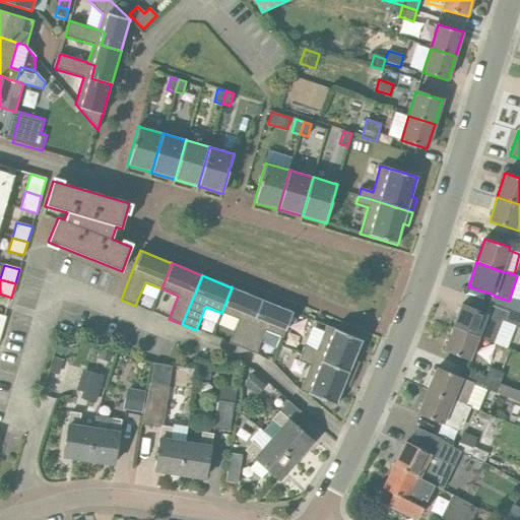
[(221,313),(238,320),(229,343),(243,348),(262,300),(261,299),(261,300),(233,287),(232,287),(221,313)]
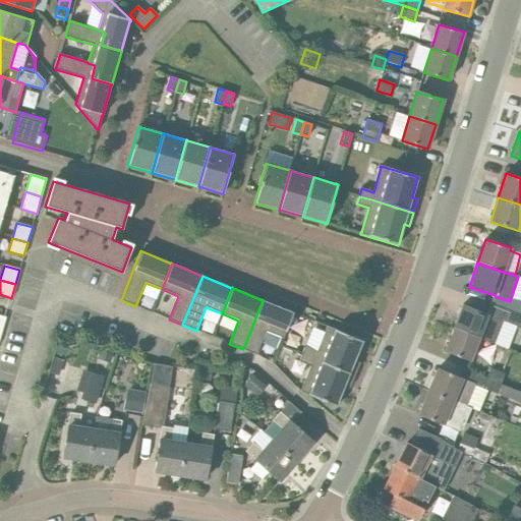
[(264,300),(263,300),(243,349),(256,355),(266,332),(283,339),(294,312),(292,311),(292,312),(264,300)]
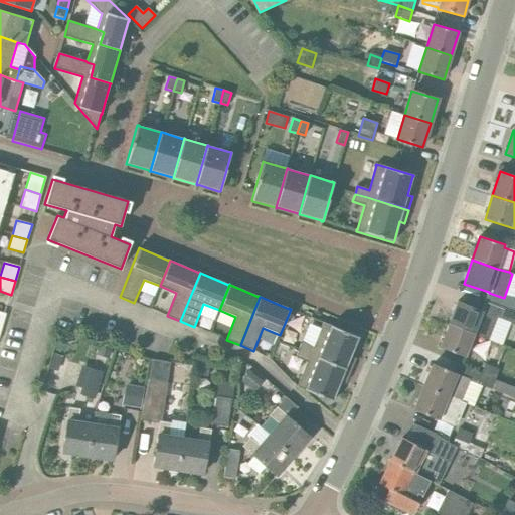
[(514,300),(509,299),(506,309),(514,312),(514,300)]
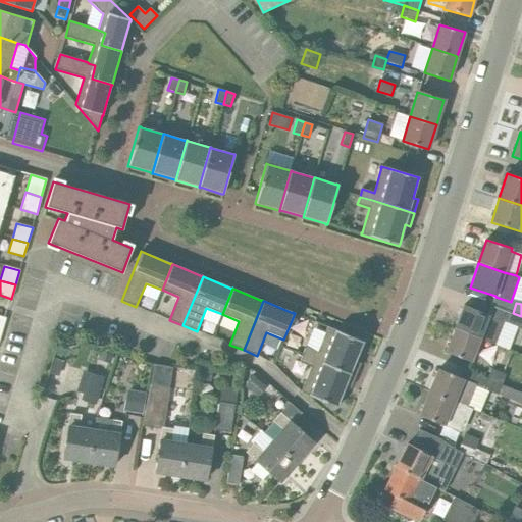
[(504,322),(521,328),(521,316),(513,313),(496,307),(491,316),(488,315),(489,315),(464,305),(455,328),(480,338),(479,338),(494,345),(504,322)]
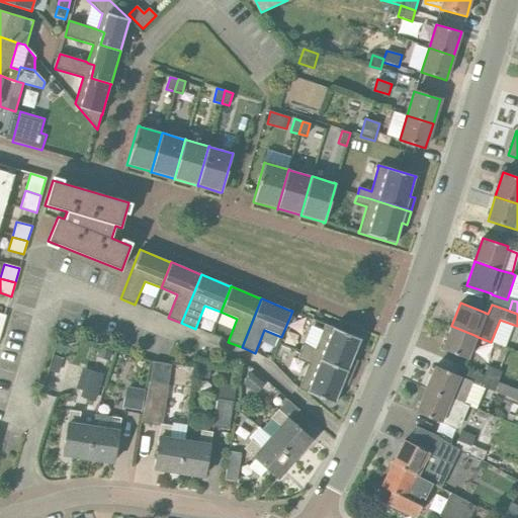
[(360,340),(361,339),(325,324),(324,326),(325,326),(315,349),(304,345),(300,352),(312,357),(353,373),(358,360),(353,358),(360,340)]
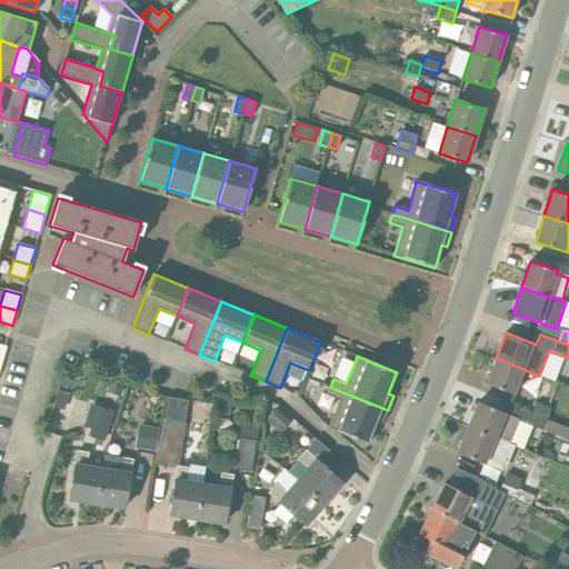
[(513,395),(522,369),(523,369),(496,358),(486,383),(513,395)]
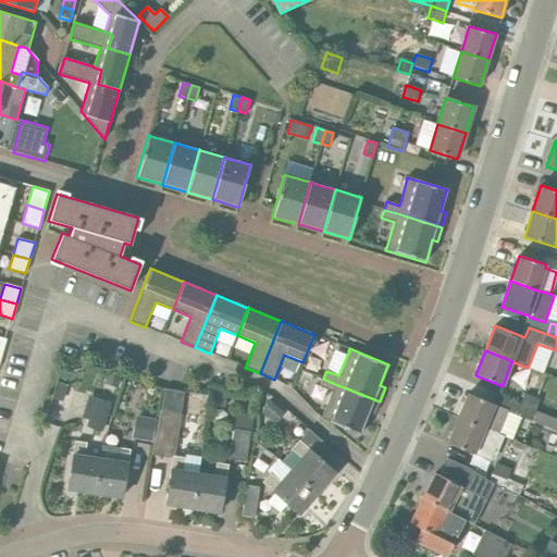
[(118,385),(120,378),(107,373),(104,383),(114,386),(114,384),(118,385)]
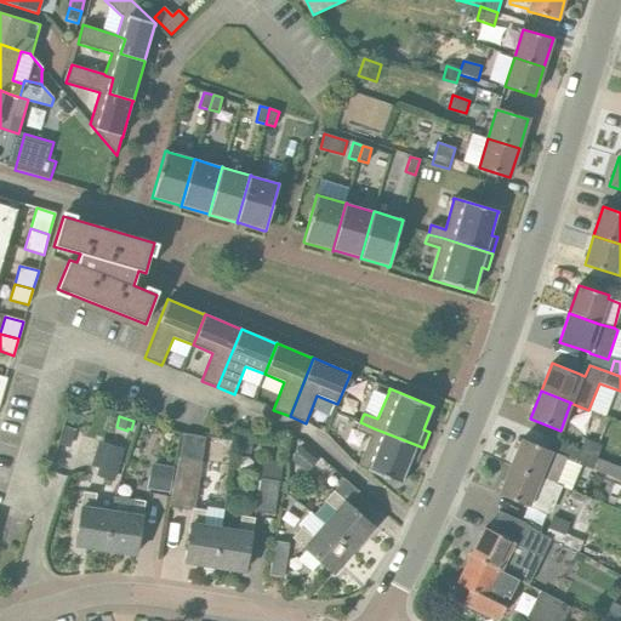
[(423,448),(374,428),(360,422),(357,431),(370,437),(359,465),(358,465),(358,466),(402,484),(403,482),(402,482),(411,460),(417,462),(423,448)]
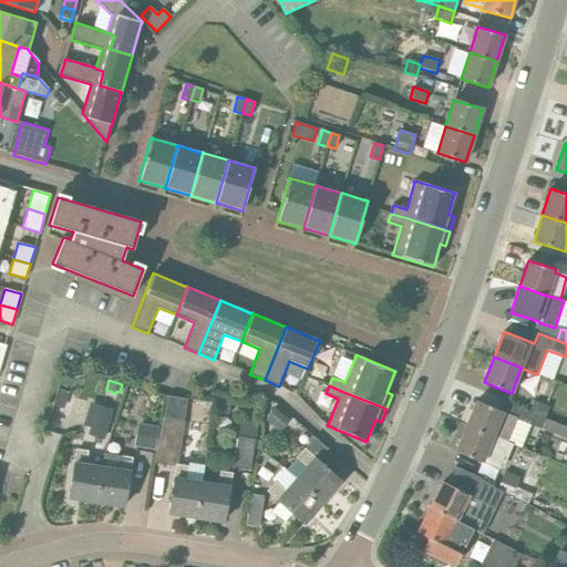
[(176,465),(177,465),(187,400),(167,397),(154,463),(176,467),(176,465)]
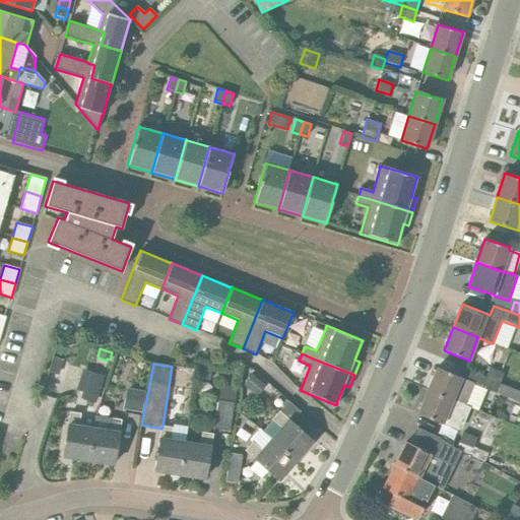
[(197,378),(209,380),(211,367),(198,365),(197,378)]
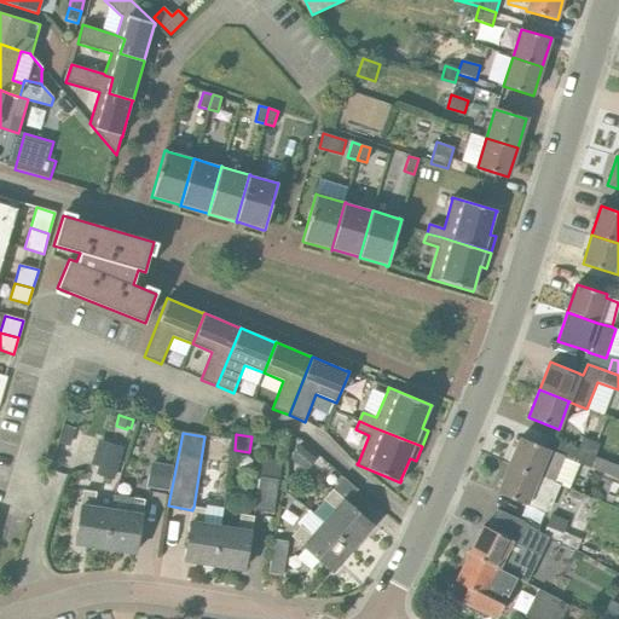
[(520,438),(509,466),(554,484),(565,457),(573,460),(573,462),(590,469),(590,468),(618,479),(618,467),(595,457),(578,450),(553,439),(549,450),(520,438)]
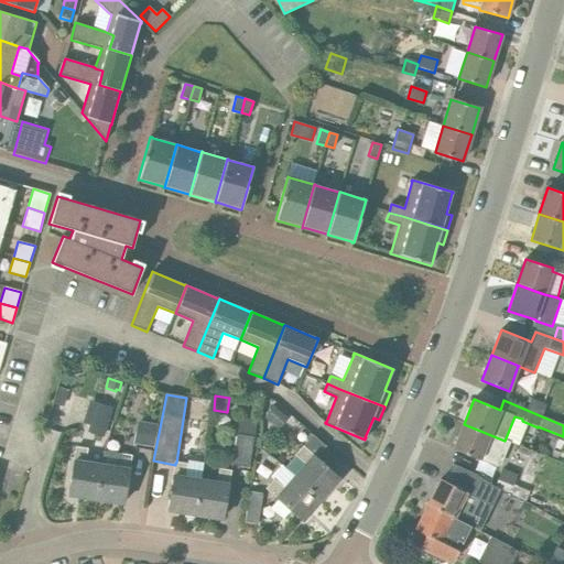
[(531,399),(527,410),(542,416),(546,405),(531,399)]
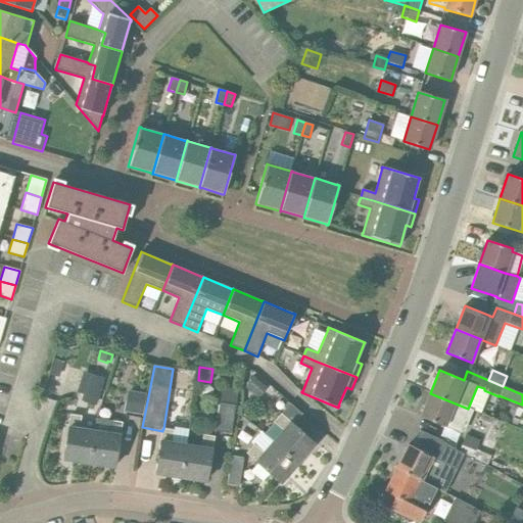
[(98,413),(107,379),(89,373),(83,396),(84,396),(81,408),(98,413)]
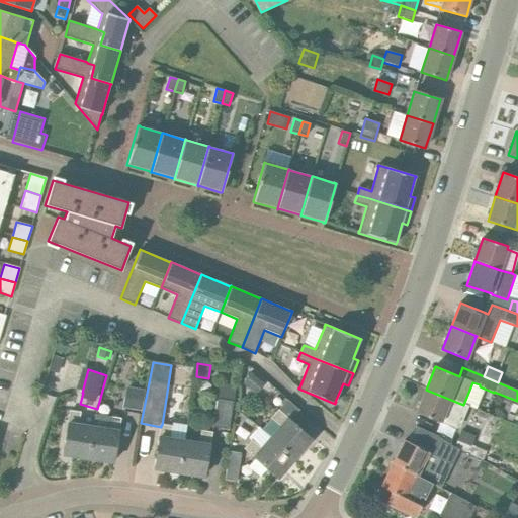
[(243,383),(250,391),(259,380),(252,373),(243,383)]
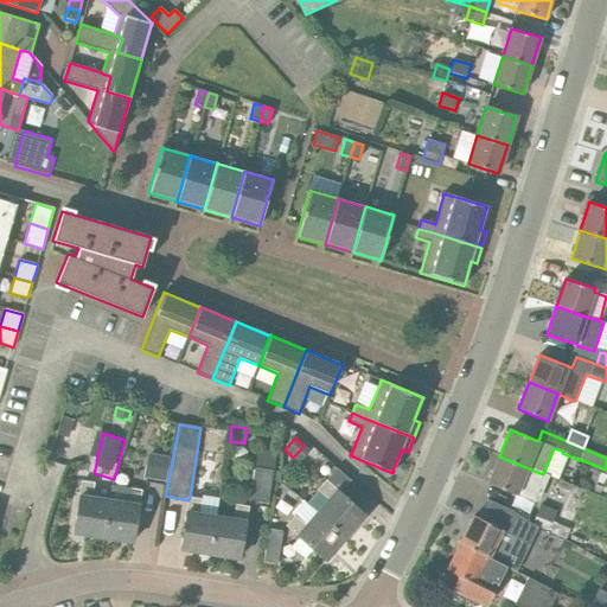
[(166,487),(172,453),(151,449),(144,483),(166,487)]
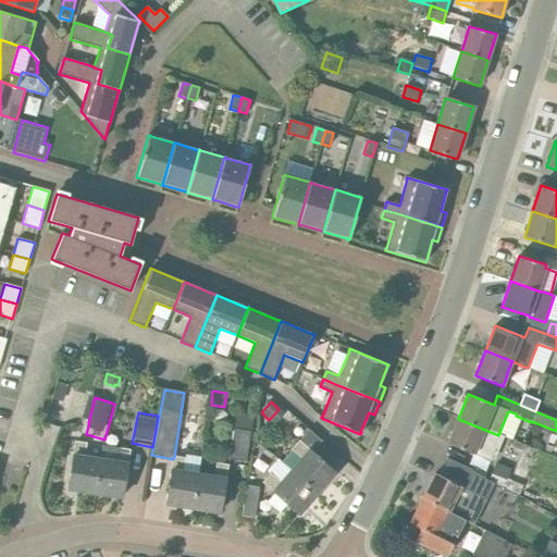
[(246,462),(254,416),(236,412),(229,460),(246,462)]
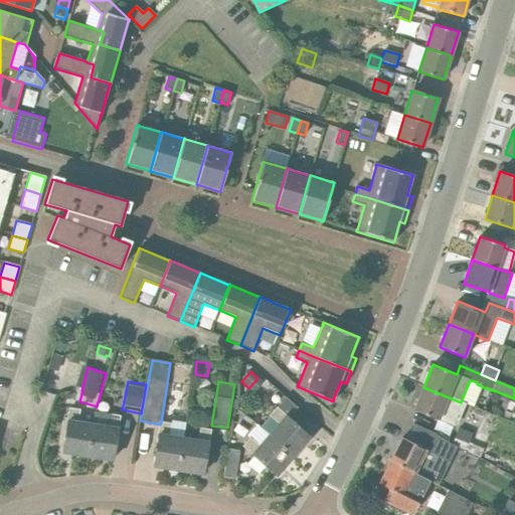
[(458,428),(467,404),(461,402),(423,387),(413,410),(439,420),(439,421),(458,428)]
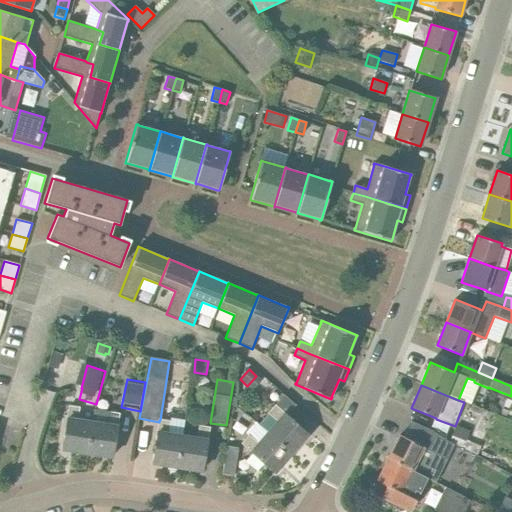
[(276,421),(267,432),(291,453),(308,434),(275,405),(267,414),(276,421)]
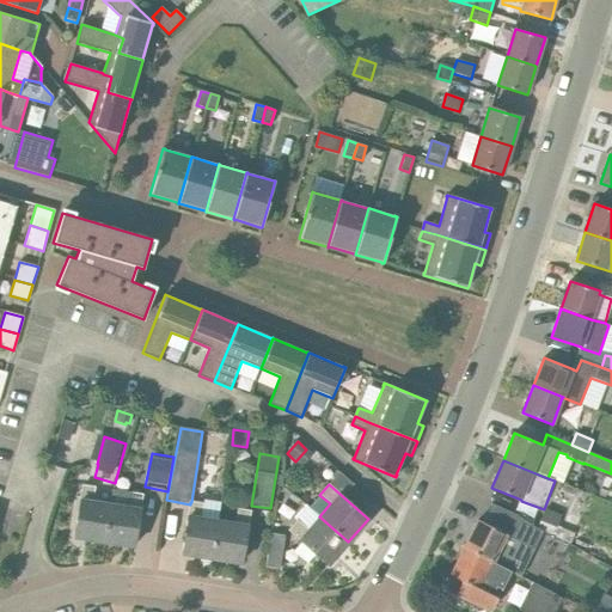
[(74,537),(104,542),(110,505),(93,502),(96,488),(83,487),(74,537)]
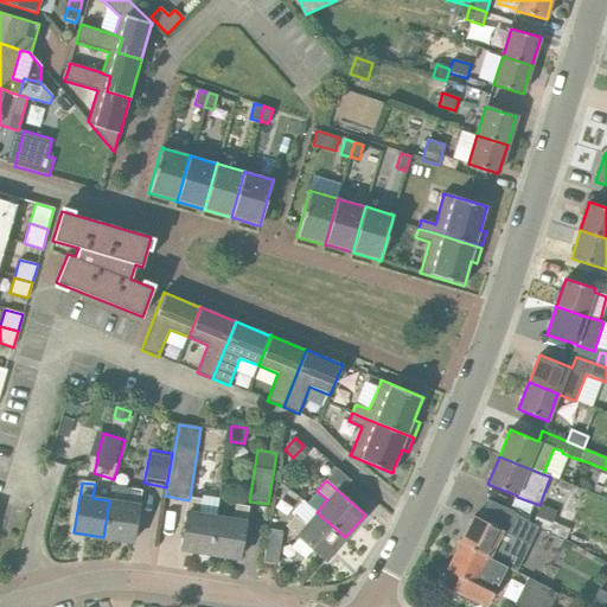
[(109,500),(103,537),(133,542),(141,491),(112,487),(109,500)]
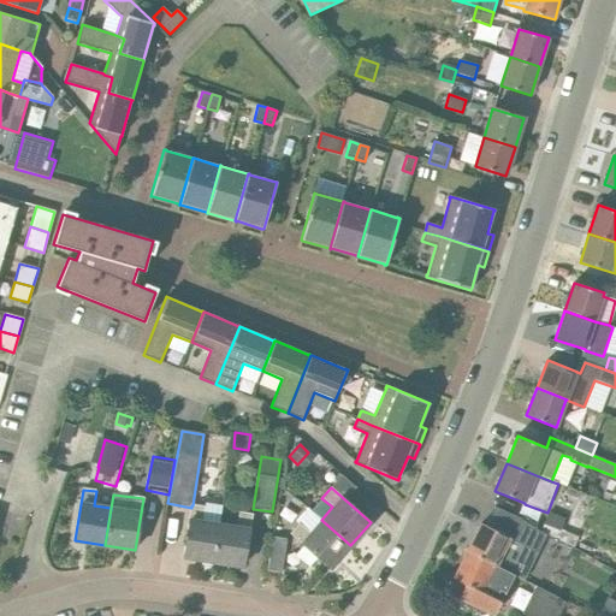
[(191,508),(183,557),(213,562),(219,525),(201,521),(203,508),(193,505),(191,505),(191,508)]
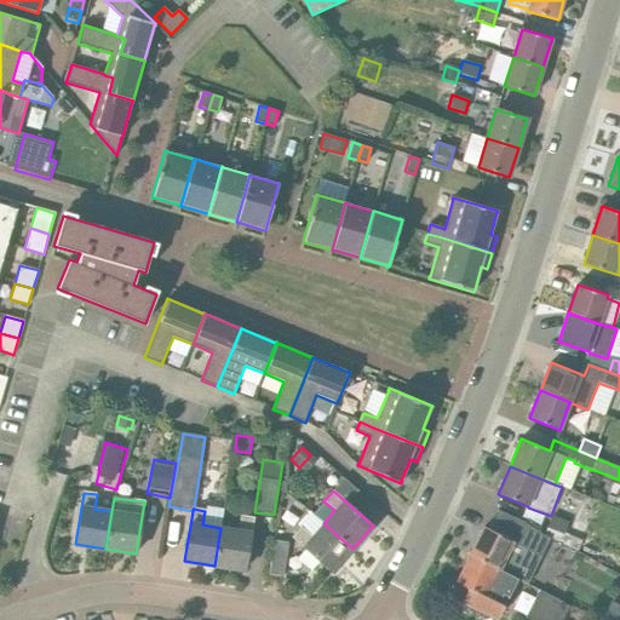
[(522,522),(499,511),(489,530),(483,527),(470,555),(511,577),(521,558),(507,551),(512,541),(537,554),(545,539),(522,522)]
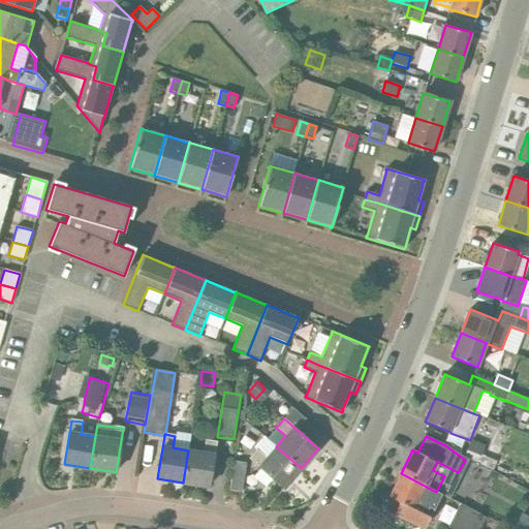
[(205,453),(188,450),(183,483),(209,487),(216,442),(207,440),(205,453)]
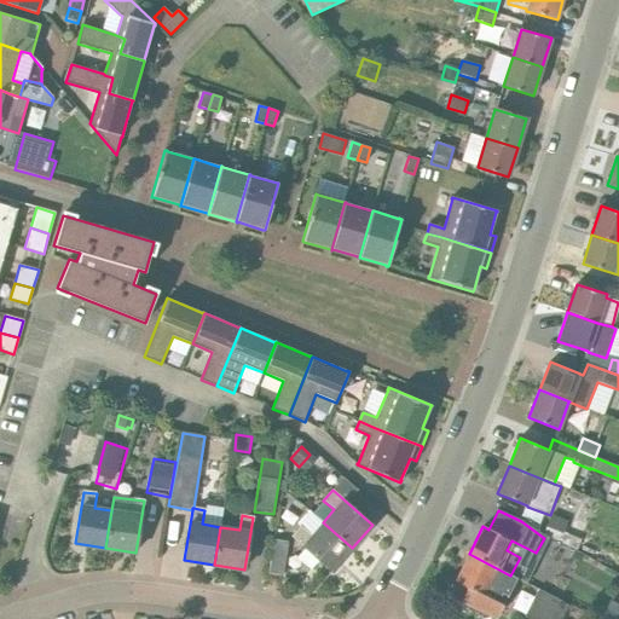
[(550,515),(543,534),(578,548),(582,538),(565,531),(568,521),(550,515)]
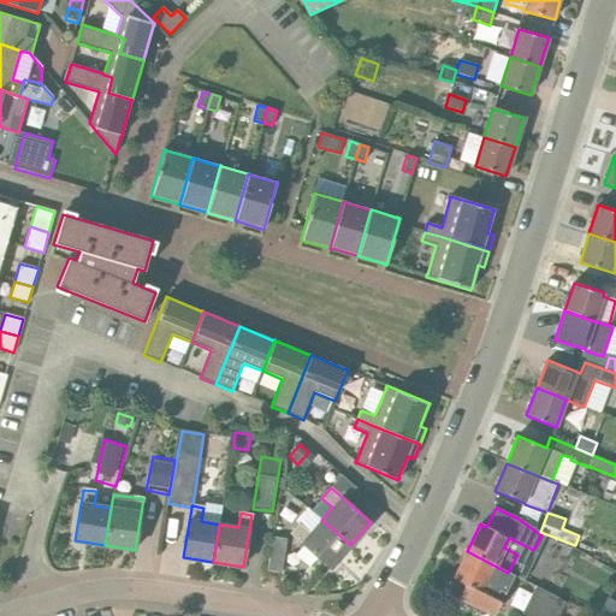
[(350,545),(321,520),(309,533),(298,525),(290,533),(331,568),(350,545)]
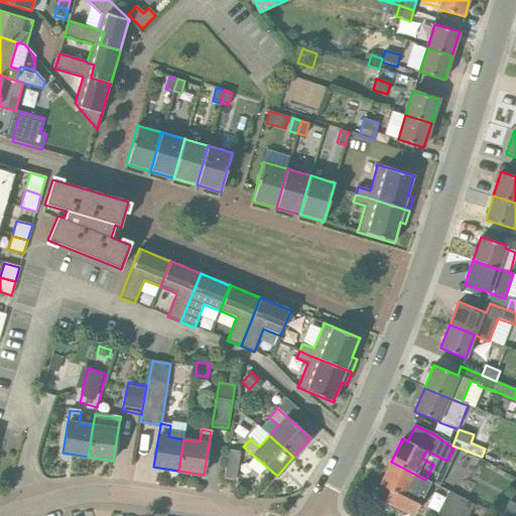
[(228,449),(224,478),(236,480),(240,452),(228,449)]
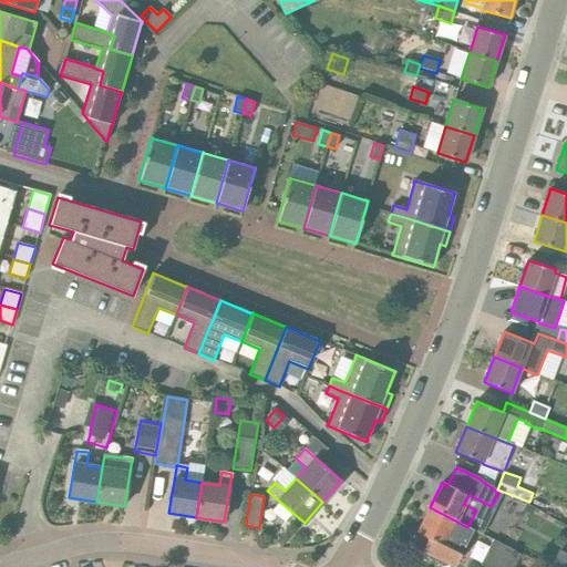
[(454,566),(473,529),(467,527),(430,507),(418,533),(428,538),(422,550),(454,566)]
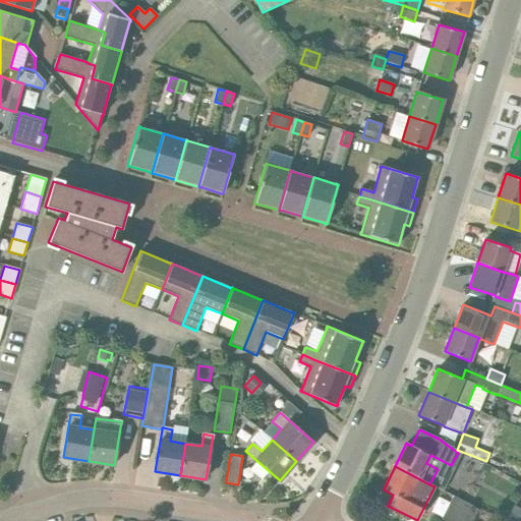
[(444,520),(446,520),(466,520),(474,507),(455,498),(444,520)]
